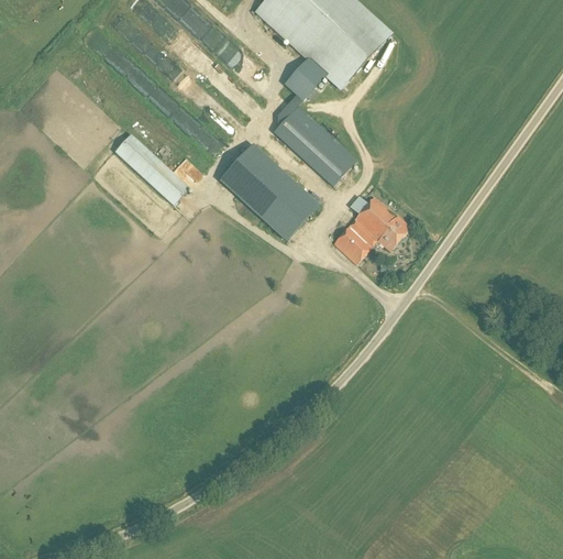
[(265,0),(256,10),(309,57),(285,84),(302,100),(327,74),(341,87),(392,33),(354,0),(265,0)]
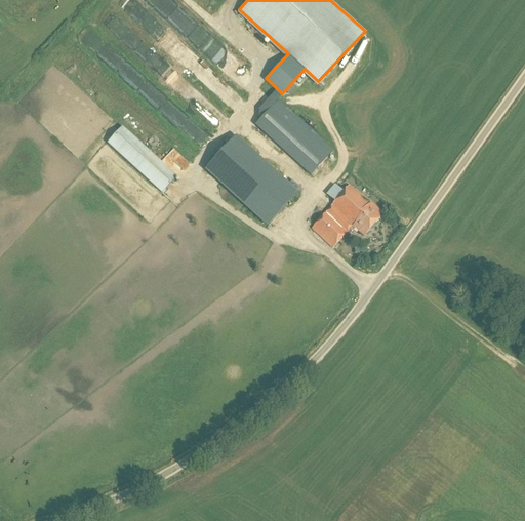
[(186,41),(176,52),(185,59),(195,49),(186,41)]
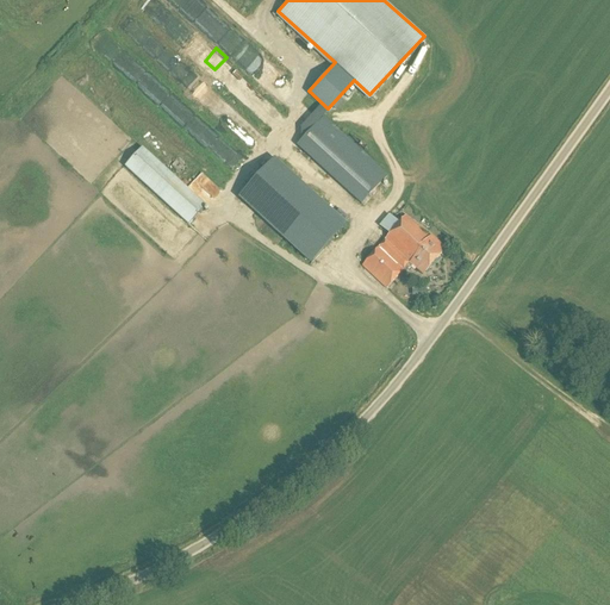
[(297,142),(361,201),(387,173),(323,113),(297,142)]
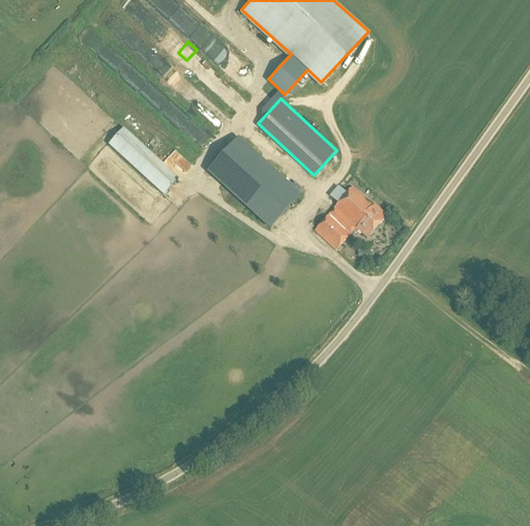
[(109,142),(164,193),(179,176),(123,125),(109,142)]
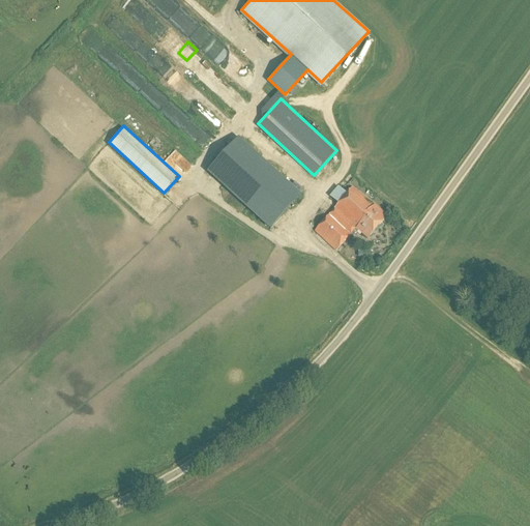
[(315,228),(335,247),(351,231),(353,233),(358,227),(367,235),(387,213),(374,202),(373,203),(352,184),(315,228)]
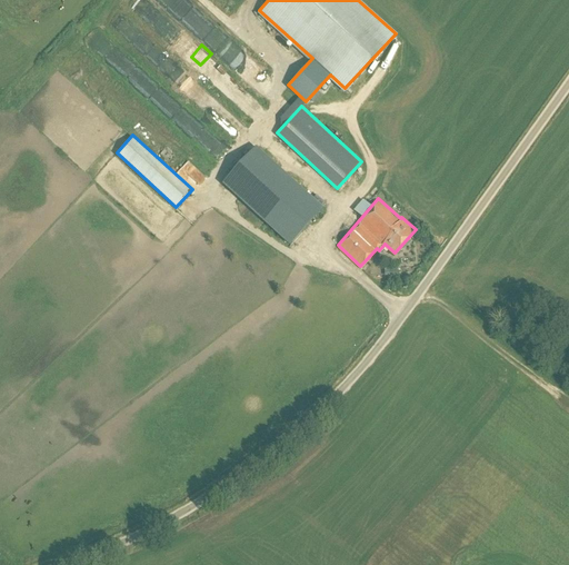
[(303,228),(307,218),(293,214),(291,224),(303,228)]
